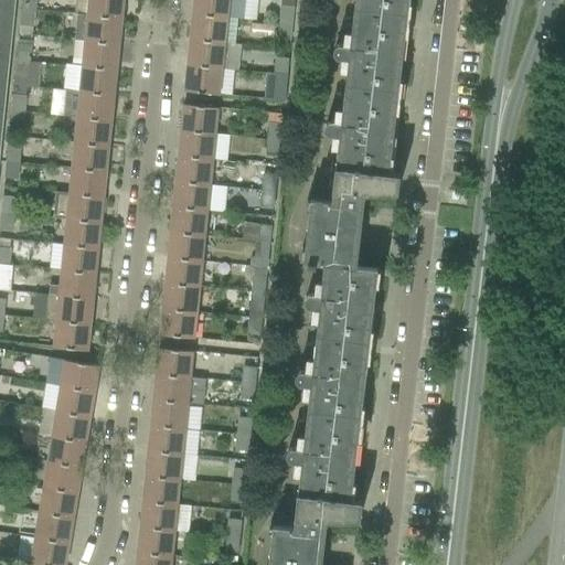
[(0,0),(0,161),(17,0),(0,0)]
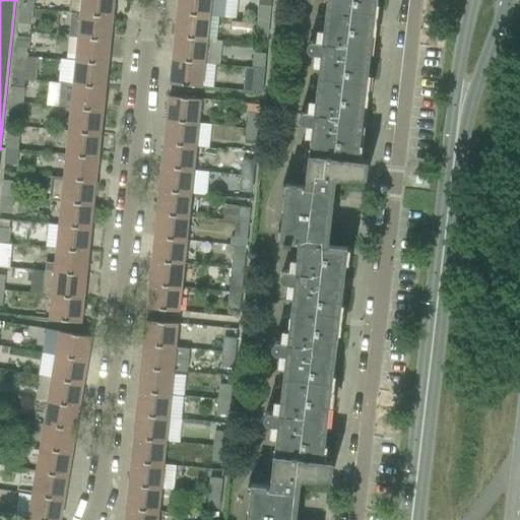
[(19,0),(19,7),(31,9),(31,0),(19,0)]
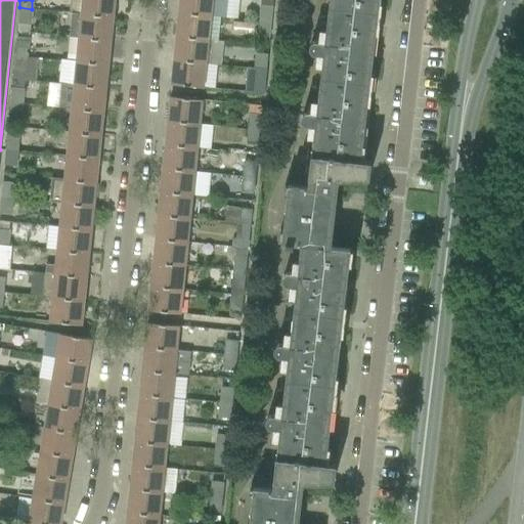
[(82,0),(81,13),(112,16),(113,0),(82,0)]
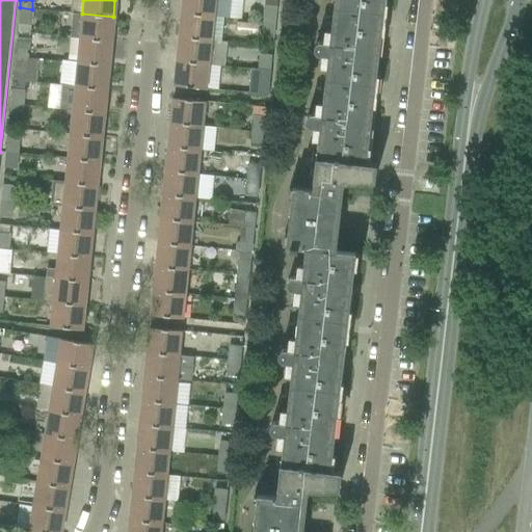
[(182,0),(181,15),(211,18),(212,18),(229,20),(231,0),(182,0)]
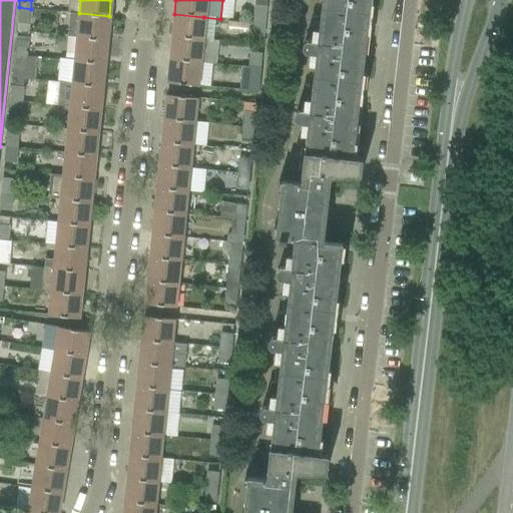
[(322,0),(321,14),(368,19),(365,18),(367,4),(370,5),(370,0),(322,0)]
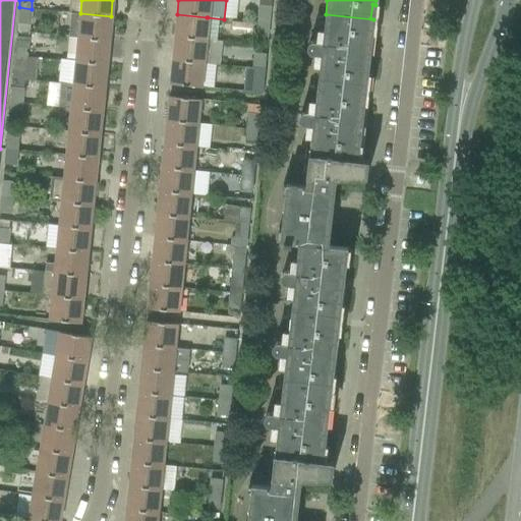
[(256,6),(254,22),(270,23),(271,7),(256,6)]
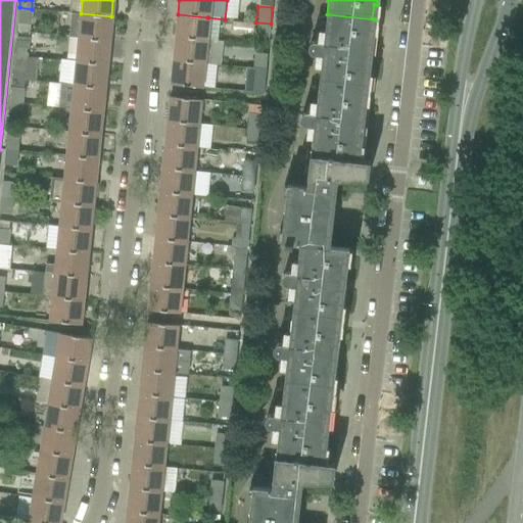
[(19,7),(17,24),(30,25),(32,9),(19,7)]
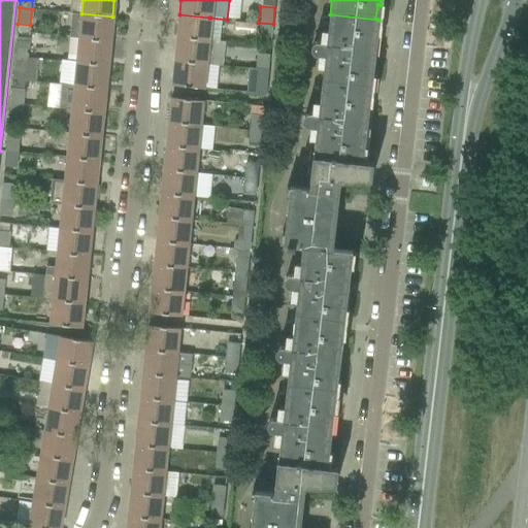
[(71,12),(69,36),(79,37),(109,40),(112,17),(81,13),(71,12)]
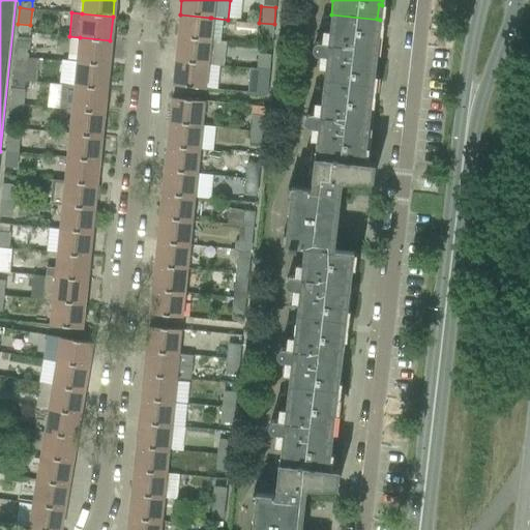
[(180,15),(178,38),(209,41),(211,18),(180,15)]
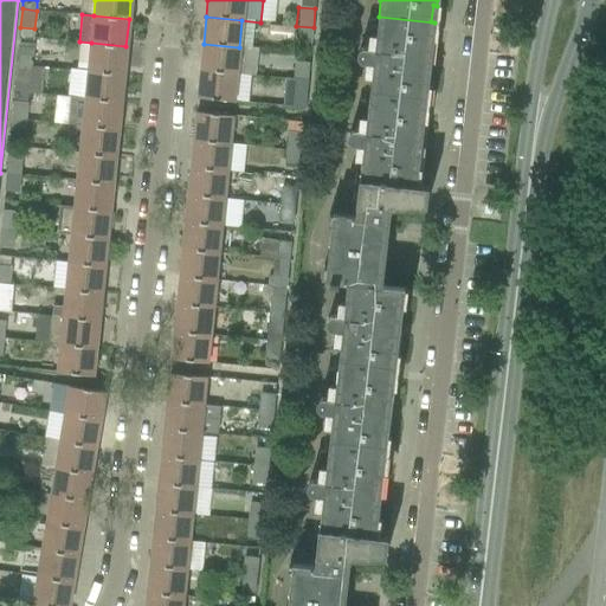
[(359,52),(358,57),(361,60),(366,62),(368,62),(373,62),(369,97),(425,103),(426,103),(421,102),(424,85),(427,86),(430,69),(426,68),(427,56),(431,56),(433,39),(429,38),(431,24),(434,24),(434,23),(379,17),(375,47),(374,49),(363,47),(362,47),(359,52)]
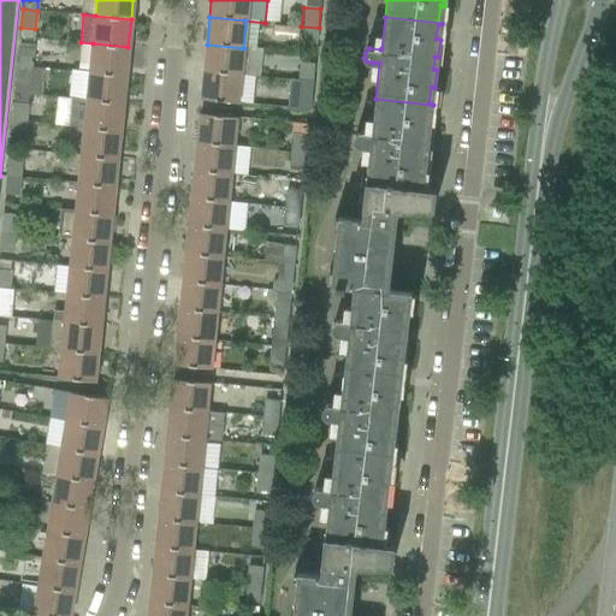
[(273,24),(272,35),(297,37),(298,27),(273,24)]
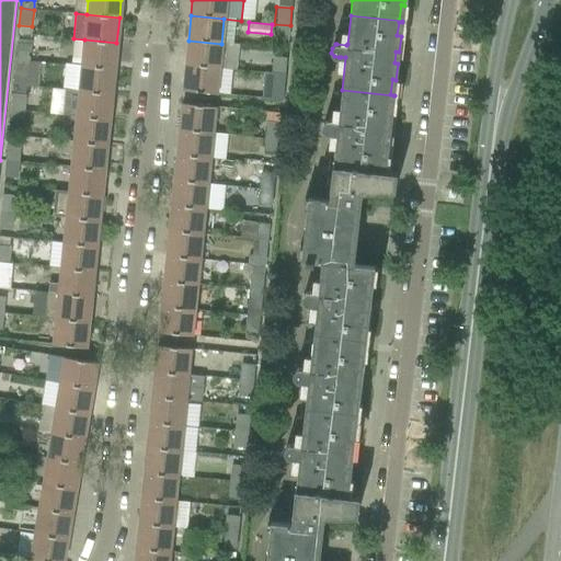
[(290,25),(274,24),(273,38),(289,38),(290,25)]
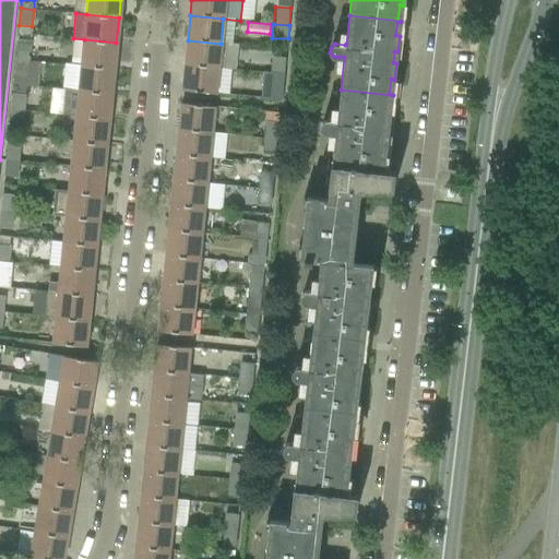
[(84,39),(82,64),(114,68),(116,43),(84,39)]
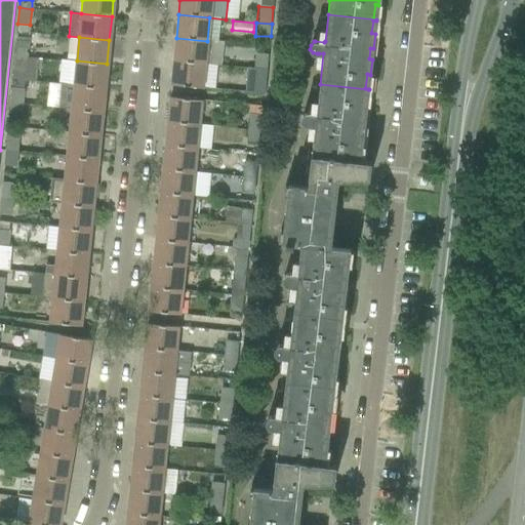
[(176,38),(173,62),(204,65),(217,67),(221,67),(223,43),(207,41),(176,38)]
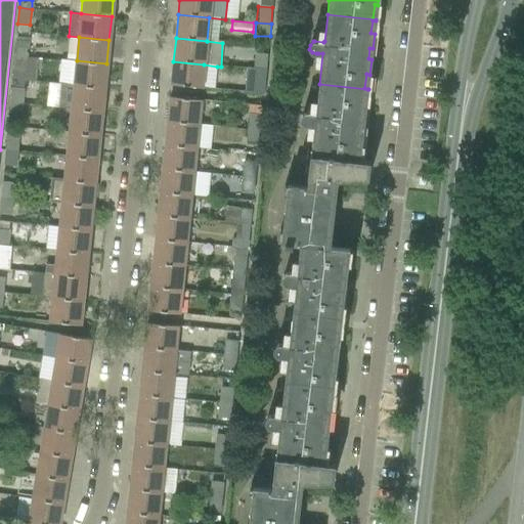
[(16,41),(14,55),(27,56),(28,42),(16,41)]
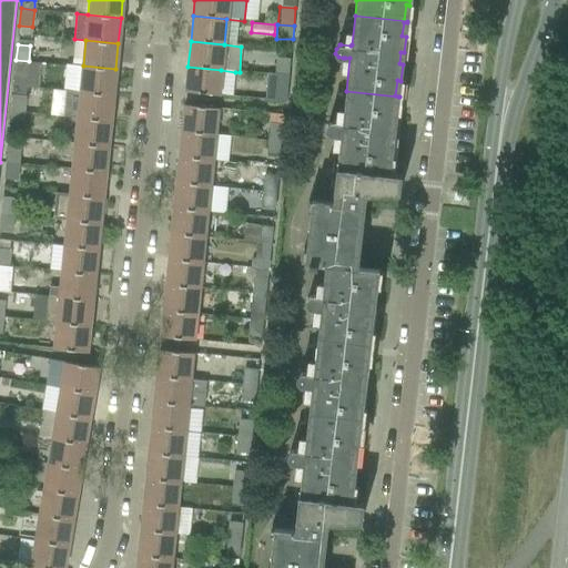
[(274,57),(273,75),(286,78),(288,58),(274,57)]
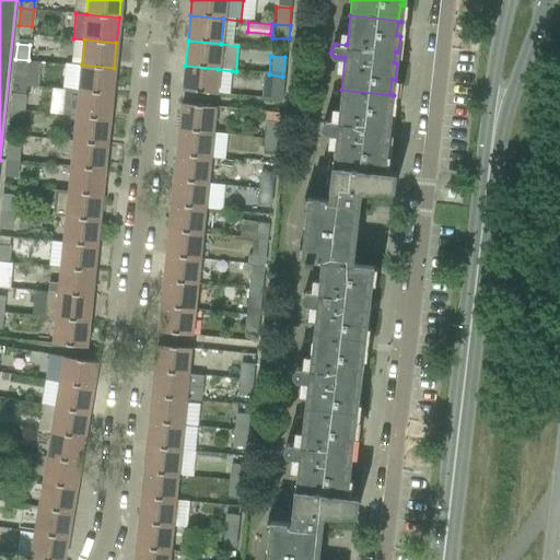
[(28,60),(15,59),(14,76),(26,77),(28,60)]
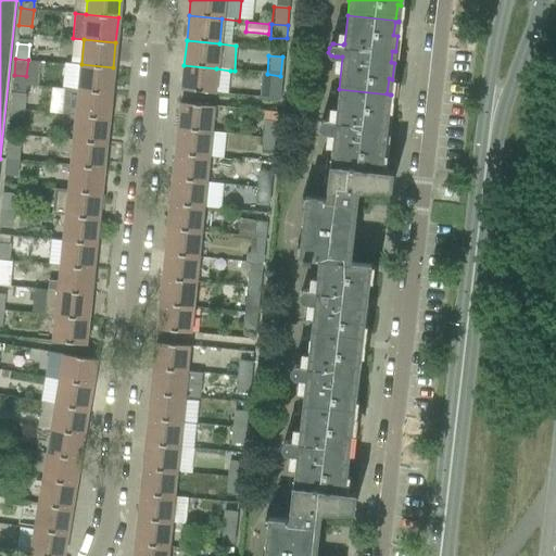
[(81,64),(78,90),(111,93),(113,67),(81,64)]
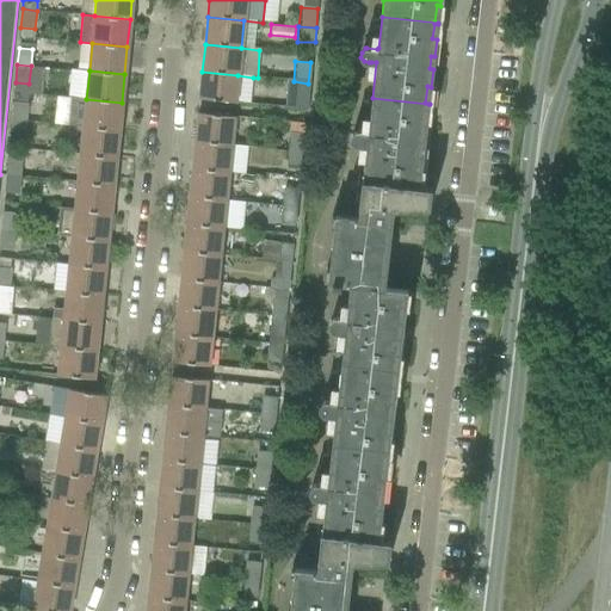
[(202,72),(199,100),(223,103),(235,104),(235,103),(250,105),(250,104),(253,78),(238,75),(202,72)]
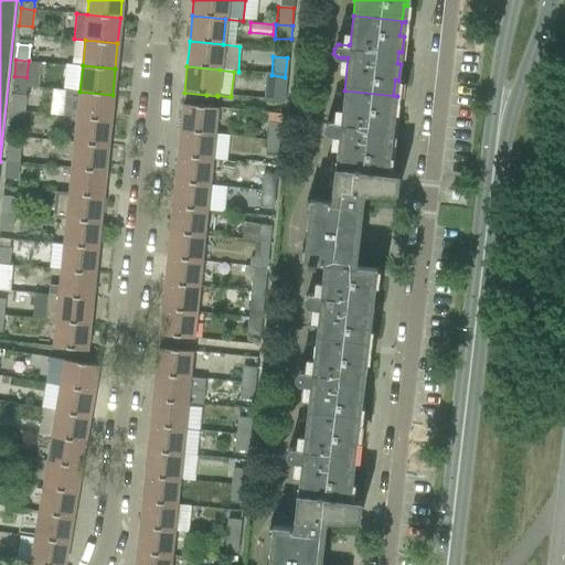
[(285,77),(272,75),(270,89),(284,91),(285,77)]
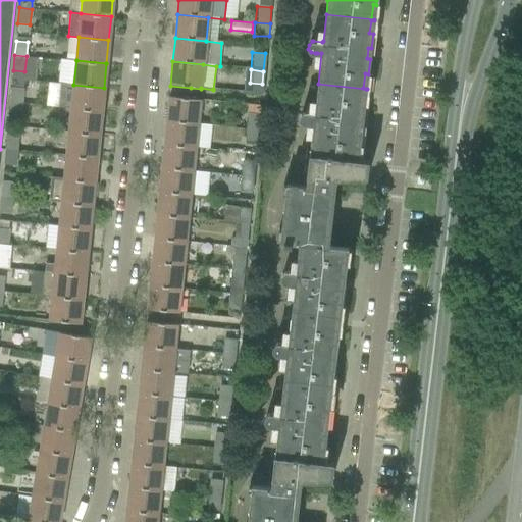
[(59,84),(57,106),(71,108),(101,111),(104,88),(73,85),(73,86),(59,84)]
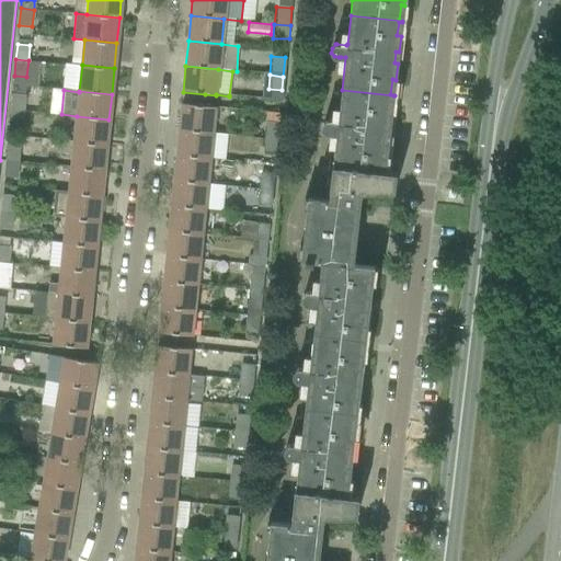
[(323,125),(322,129),(325,133),(330,133),(336,134),(332,167),(340,167),(381,172),(384,156),(387,157),(389,139),(386,139),(387,127),(390,128),(392,112),(389,112),(390,96),(393,96),(393,95),(342,90),(338,121),(338,122),(327,121),(323,125)]
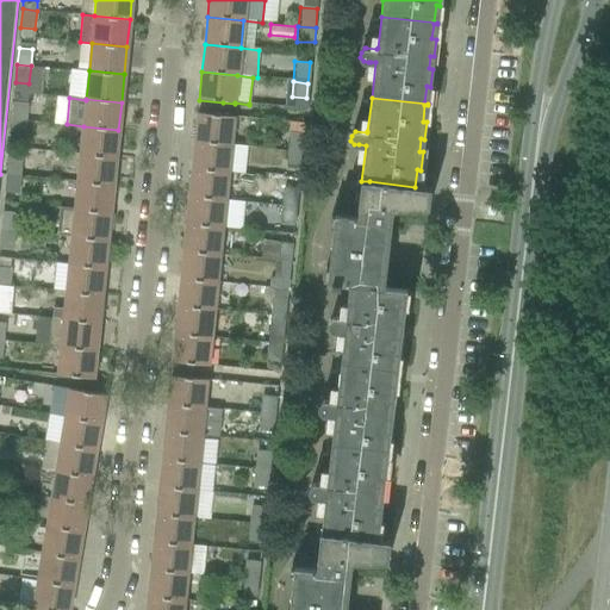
[(13,103),(12,119),(25,120),(26,105),(13,103)]
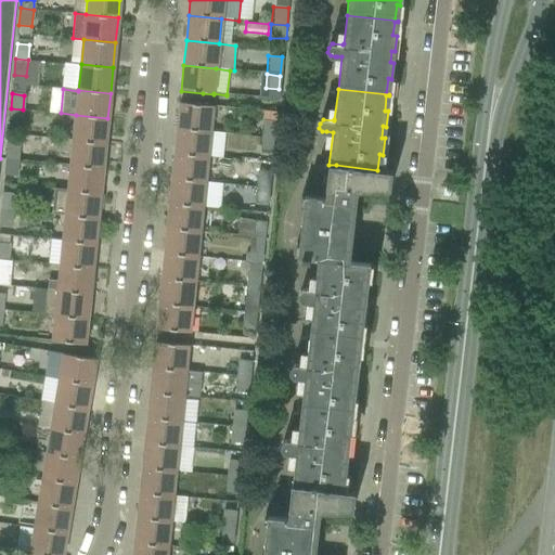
[(180,103),(178,128),(209,131),(213,106),(180,103)]
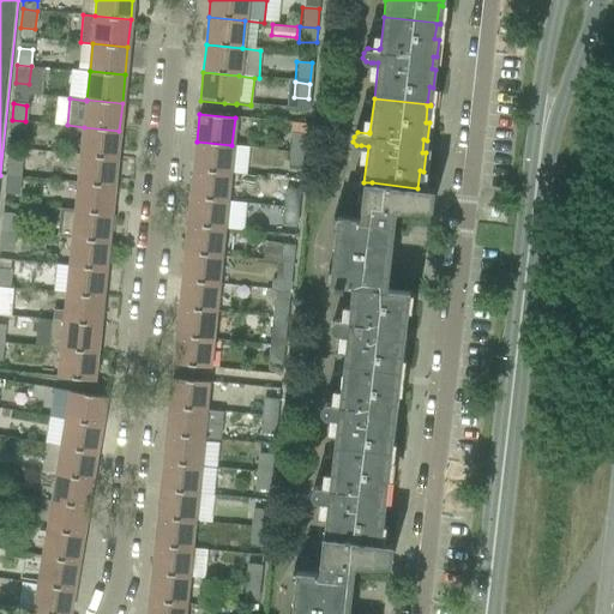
[(12,120),(10,138),(23,139),(25,121),(12,120)]
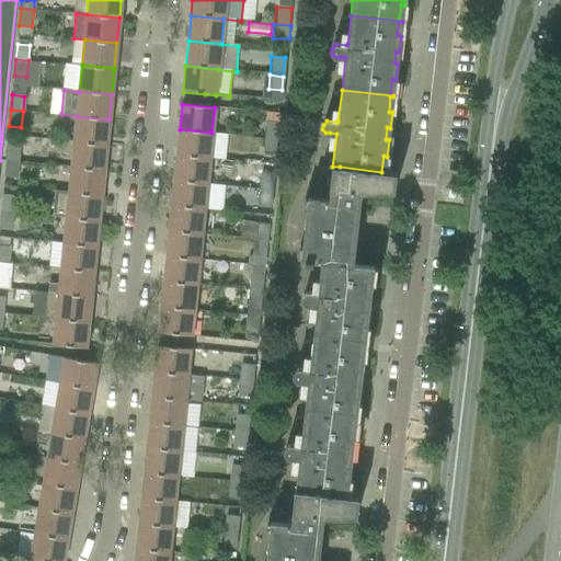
[(266,113),(264,139),(278,140),(281,114),(266,113)]
